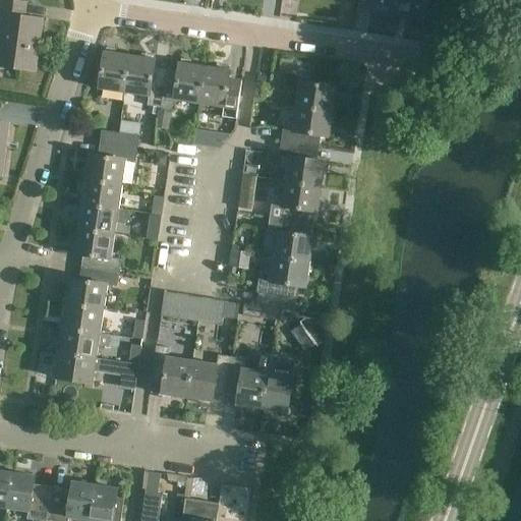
[(0,36),(0,65),(10,67),(36,70),(36,69),(31,68),(35,37),(40,38),(42,20),(23,17),(25,3),(0,0),(0,14),(3,15),(0,36)]
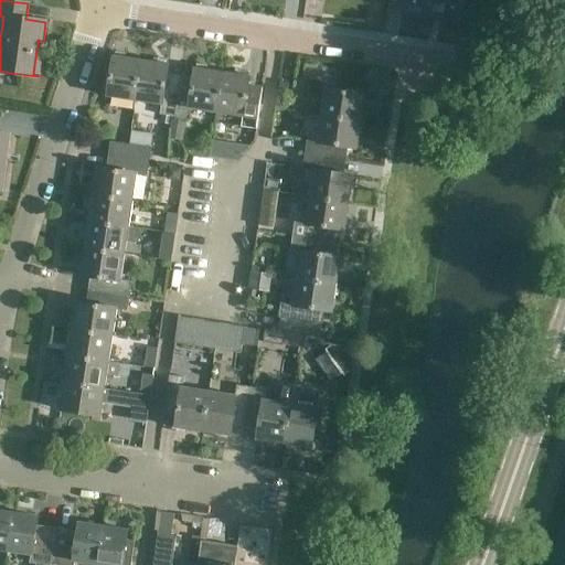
[(404,0),(403,13),(462,22),(465,0),(404,0)]
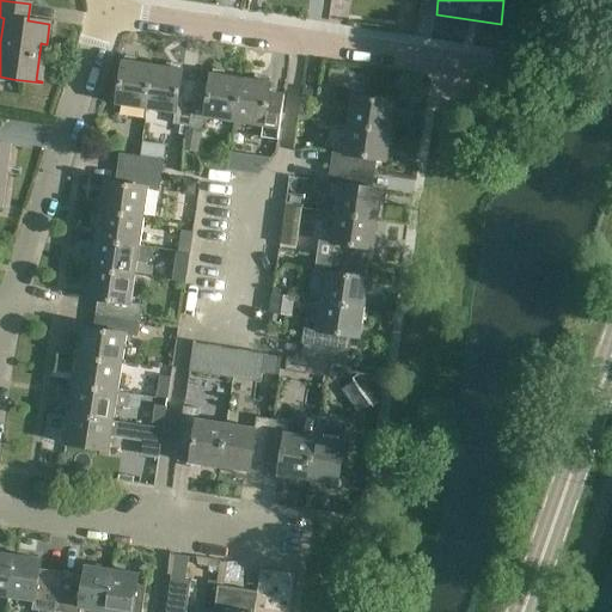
[(147,109),(153,66),(123,61),(117,105),(147,109)]
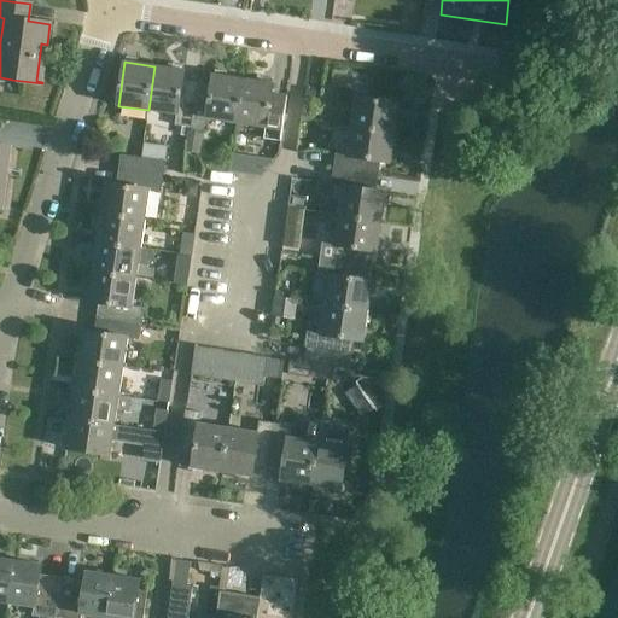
[(155,66),(149,110),(176,115),(175,126),(191,128),(198,83),(184,81),(185,70),(155,66)]
